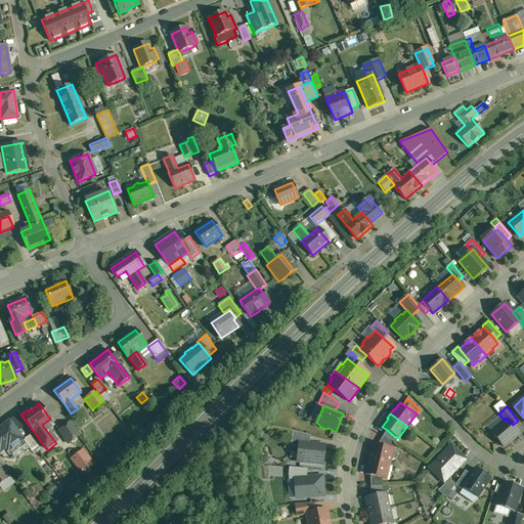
[(505,421),(496,428),(497,430),(493,434),(504,446),(519,433),(513,425),(507,419),(505,421)]
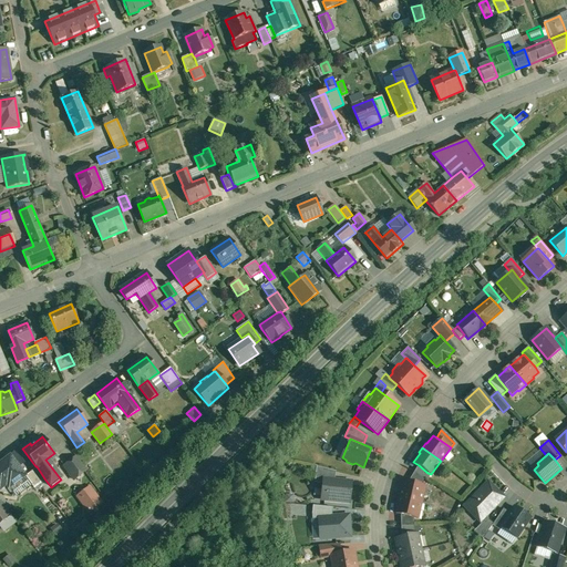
[(85,471),(75,457),(64,466),(74,480),(85,471)]
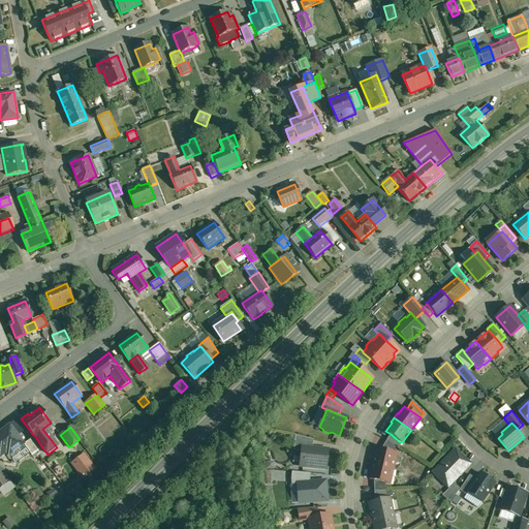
[(8,431),(0,436),(0,456),(18,443),(8,431)]
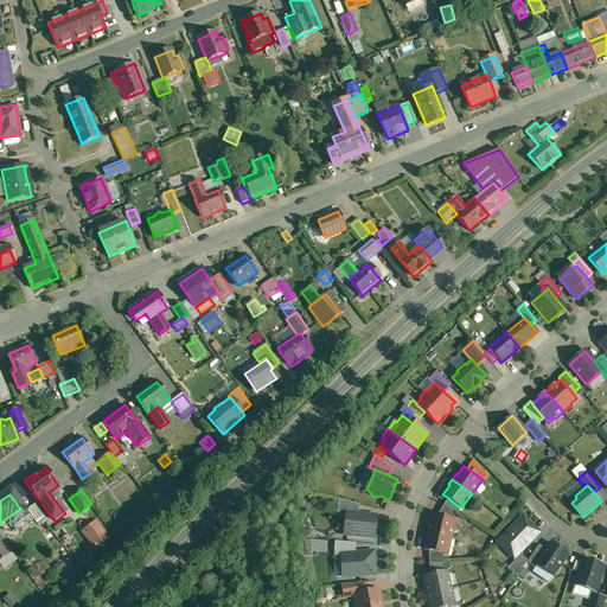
[(458,506),(448,498),(443,505),(454,512),(458,506)]
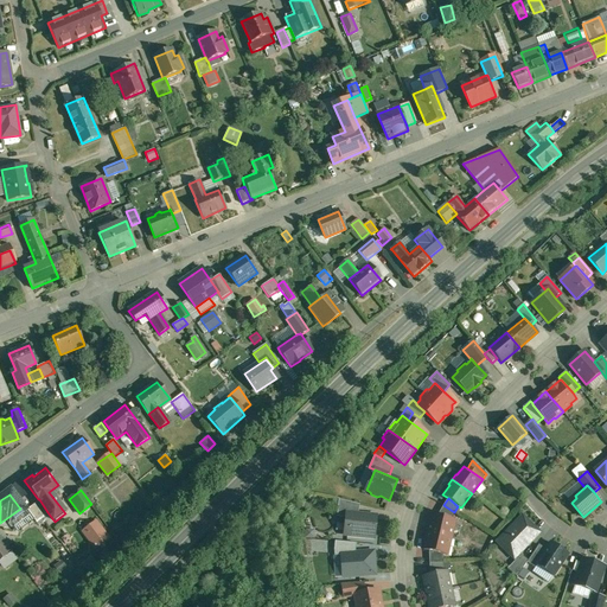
[(359,504),(338,499),(337,517),(346,518),(346,513),(358,515),(359,504)]
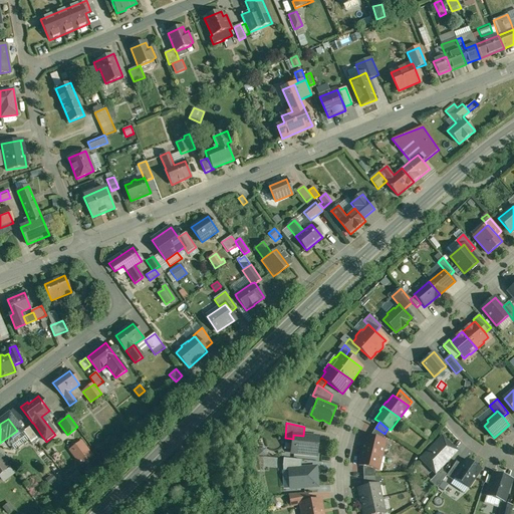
[(40,434),(33,424),(29,427),(36,437),(40,434)]
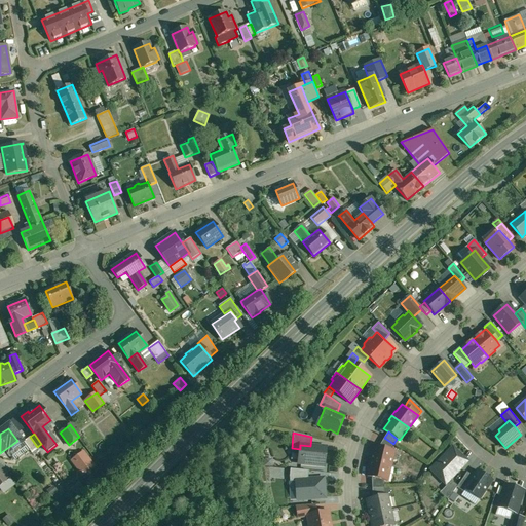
[(37,447),(30,437),(23,442),(31,452),(37,447)]
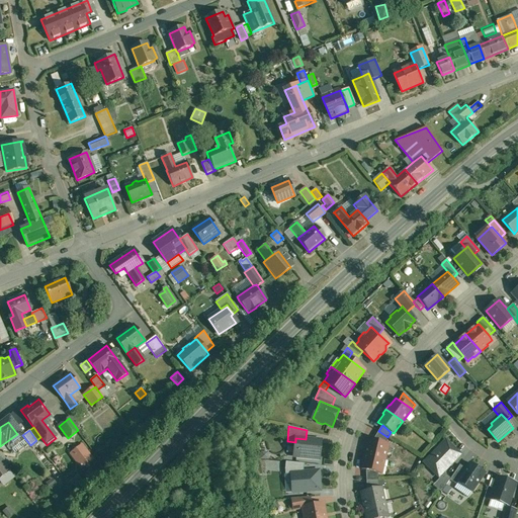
[(387,437),(378,431),(372,440),(384,443),(387,437)]
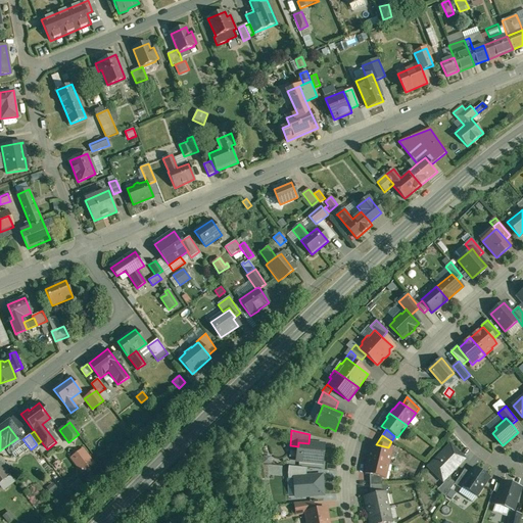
[(308,443),(298,442),(298,446),(296,461),(322,464),(324,447),(319,446),(319,444),(308,443)]
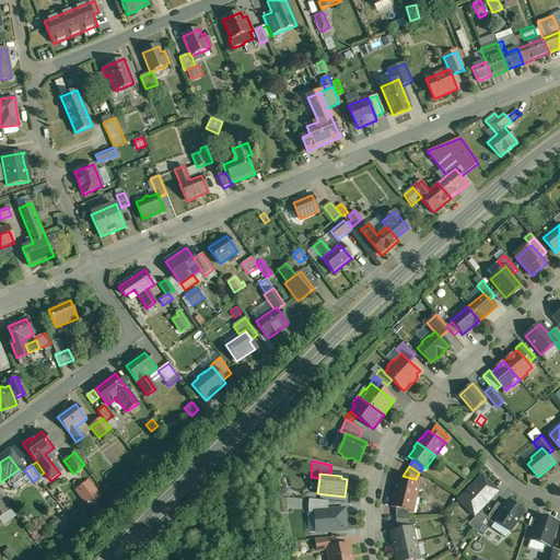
[(403,476),(398,475),(396,486),(395,486),(394,491),(416,496),(419,480),(403,476)]
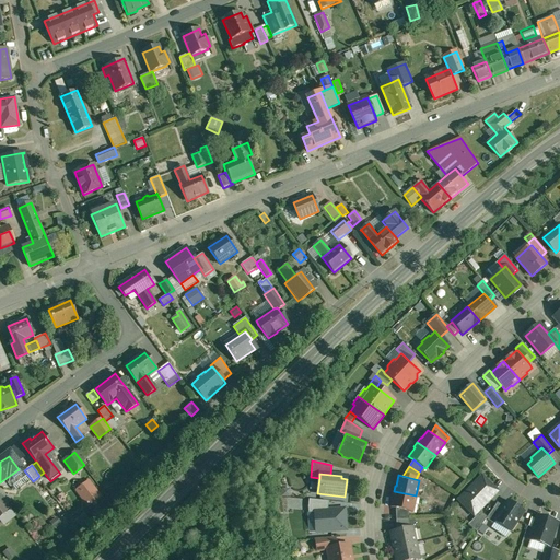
[(482,477),(459,500),(474,514),(478,510),(497,491),(482,477)]
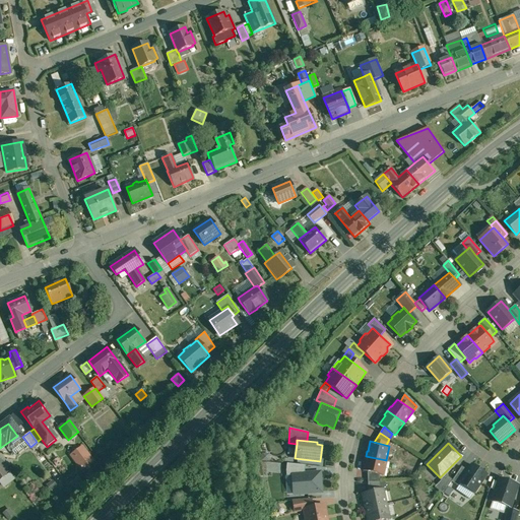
[(82,446),(70,455),(81,470),(93,460),(82,446)]
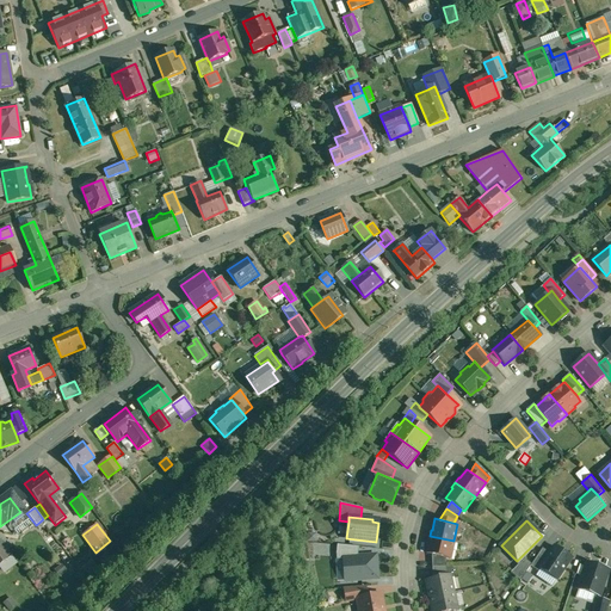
[(454,541),(430,536),(429,542),(426,553),(432,555),(445,557),(450,559),(454,541)]
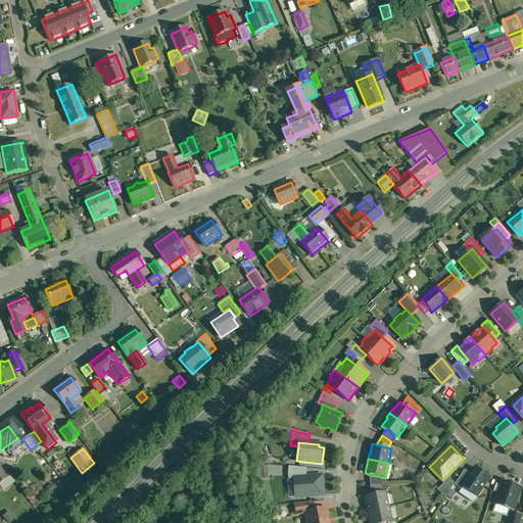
[(0,462),(0,482),(10,475),(0,462)]
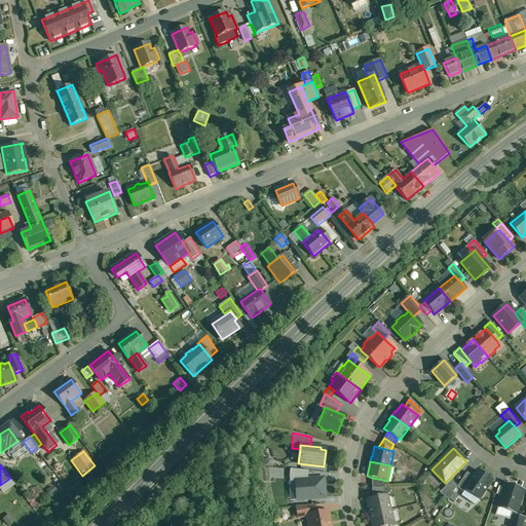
[(492,480),(478,471),(474,476),(464,489),(465,489),(479,499),(492,480)]
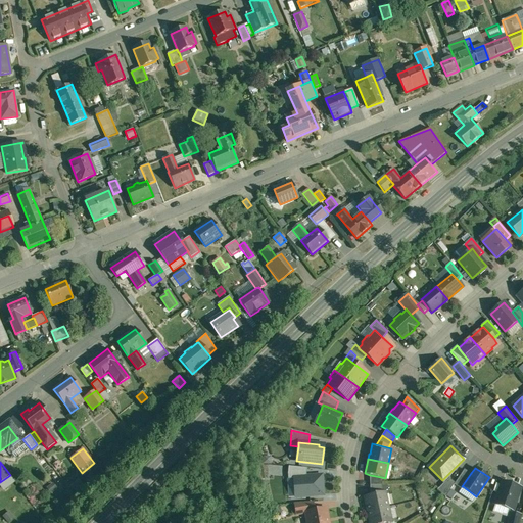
[(455,483),(454,484),(461,489),(463,486),(462,486),(471,473),(464,469),(455,483)]
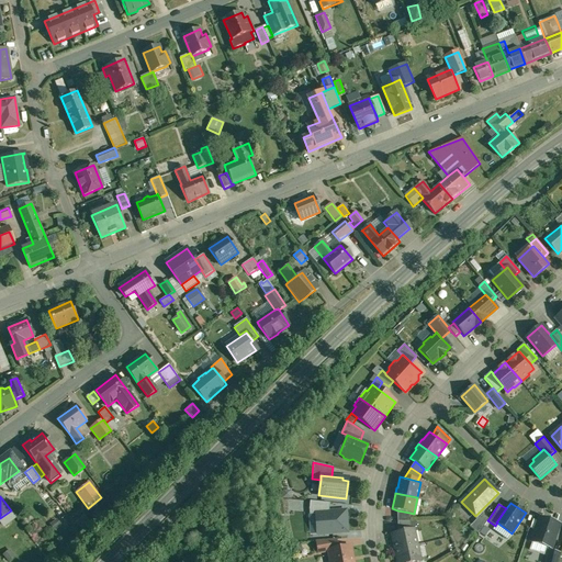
[(409,513),(397,510),(397,521),(409,521),(409,513)]
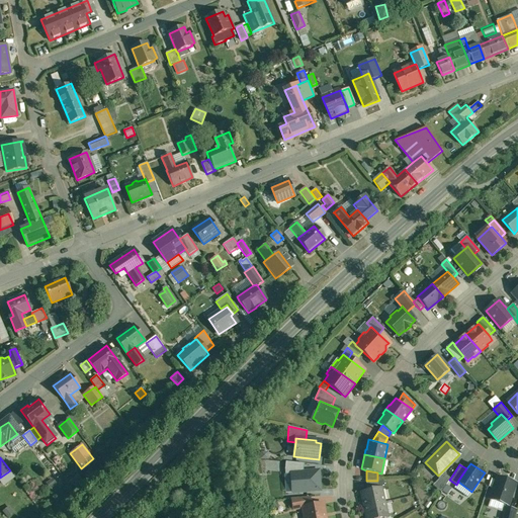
[(319,471),(296,472),(297,492),(320,491),(319,471)]
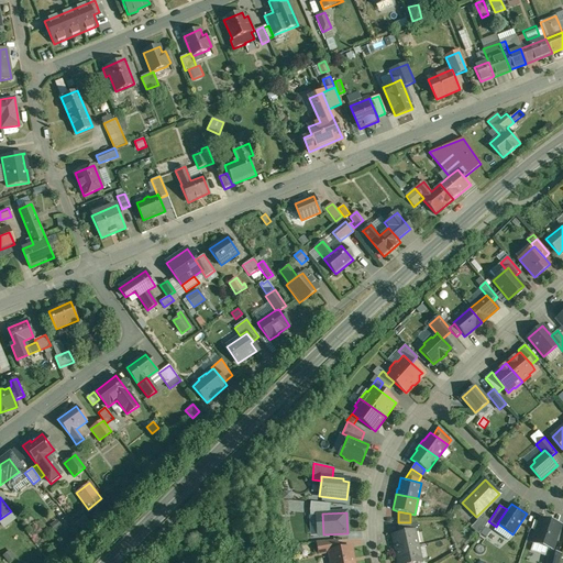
[(481,512),(476,517),(478,519),(471,527),(479,534),(488,521),(489,520),(481,512)]
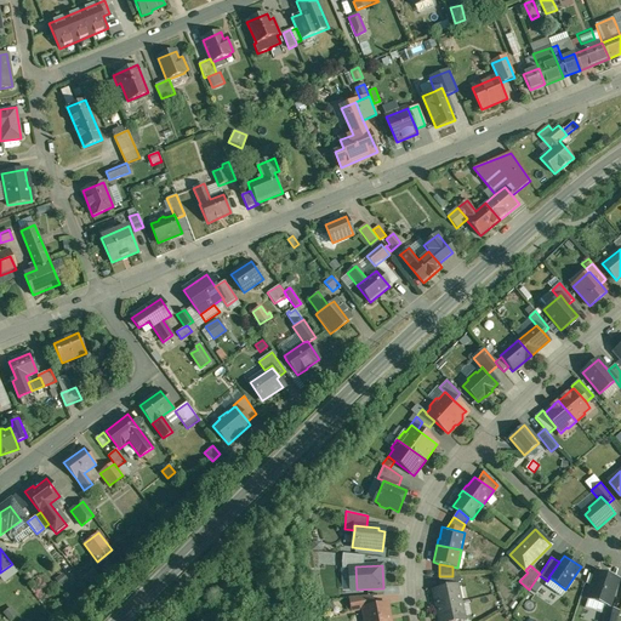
[(92,570),(84,576),(91,587),(101,580),(92,570)]
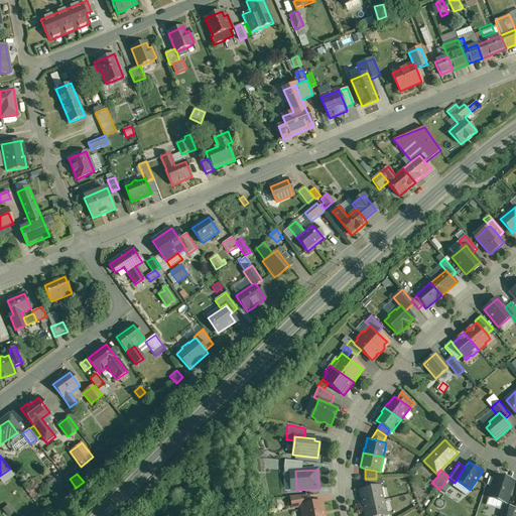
[(513,481),(496,475),(488,497),(506,503),(513,481)]
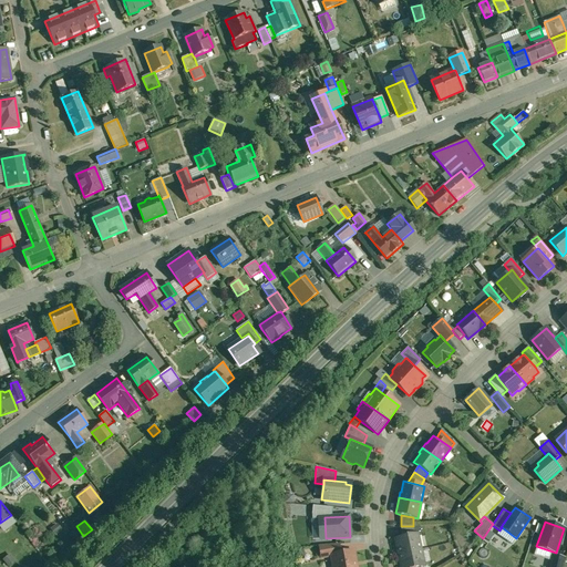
[(58,524),(51,529),(55,535),(63,531),(58,524)]
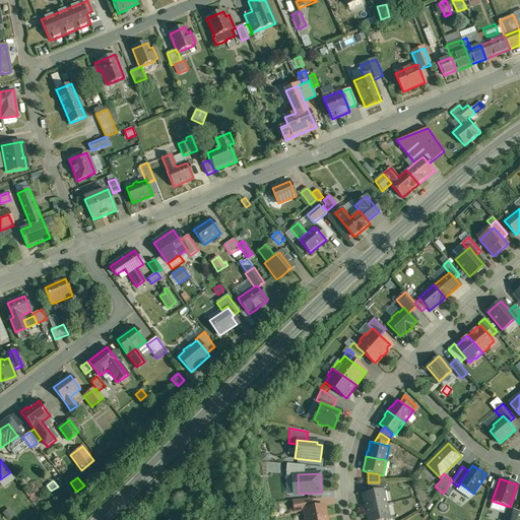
[(379,482),(368,482),(368,493),(379,491),(379,482)]
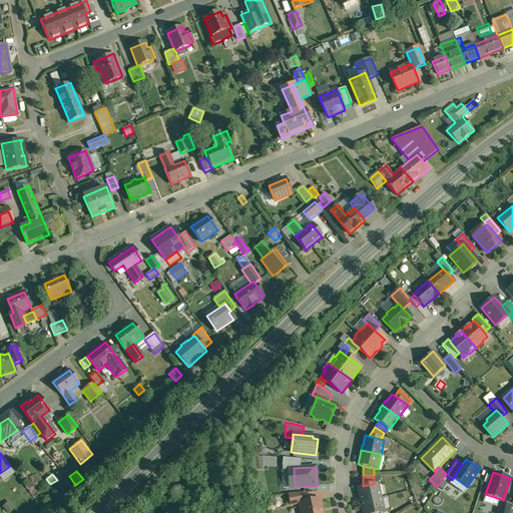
[(363,486),(358,487),(360,497),(359,497),(360,502),(381,498),(378,483),(374,484),(363,486)]
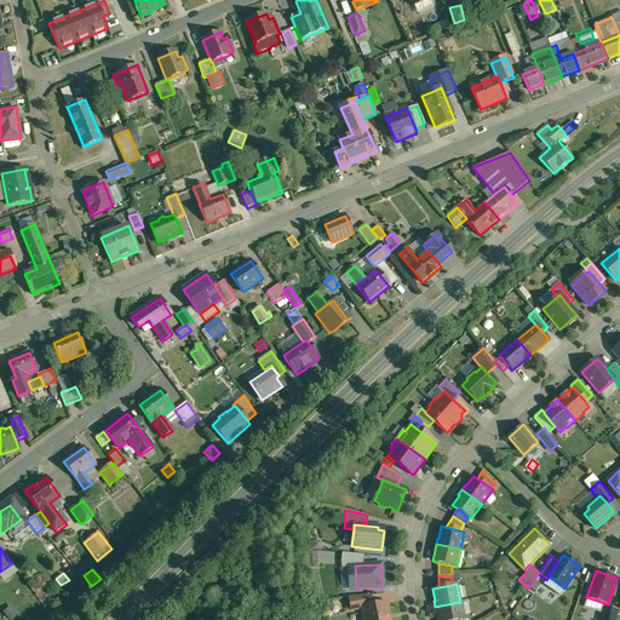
[(371,595),(349,597),(351,610),(362,608),(372,606),(371,595)]
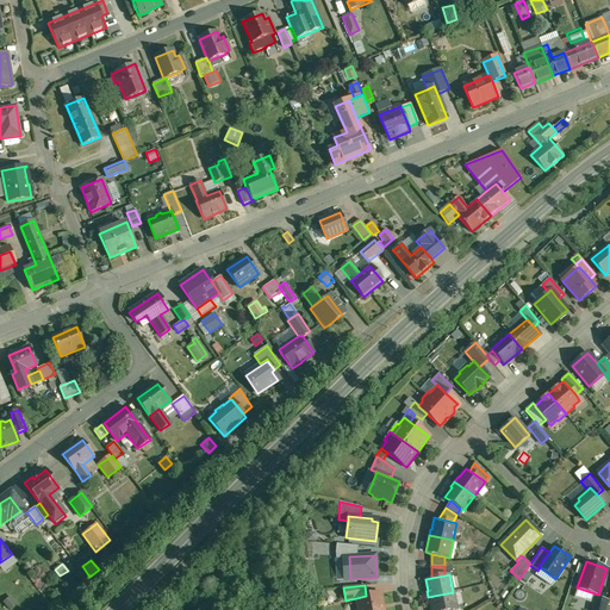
[(453,592),(428,597),(430,603),(431,609),(452,609),(453,609),(456,609),(453,592)]
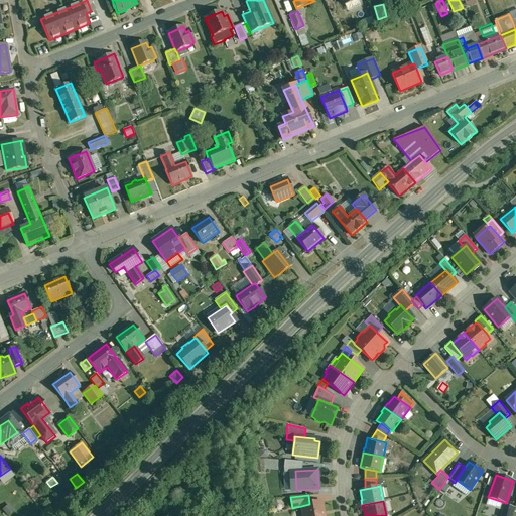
[(309,504),(301,506),(302,515),(324,515),(321,502),(309,504)]
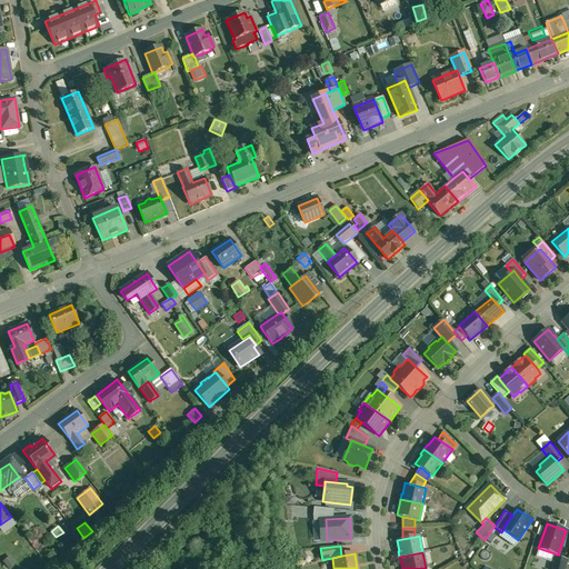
[(10,556),(3,561),(10,568),(16,562),(10,556)]
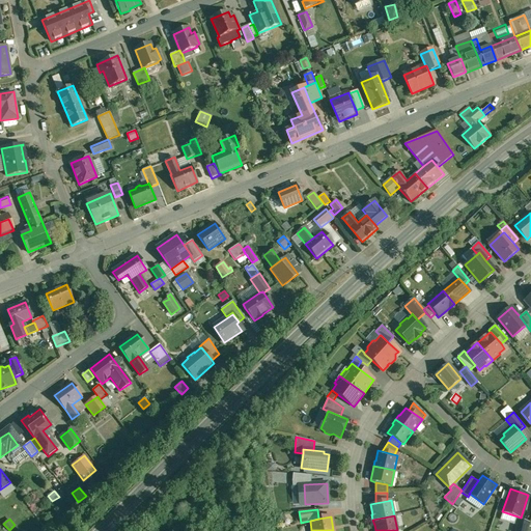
[(527,530),(529,523),(518,521),(514,530),(527,530)]
